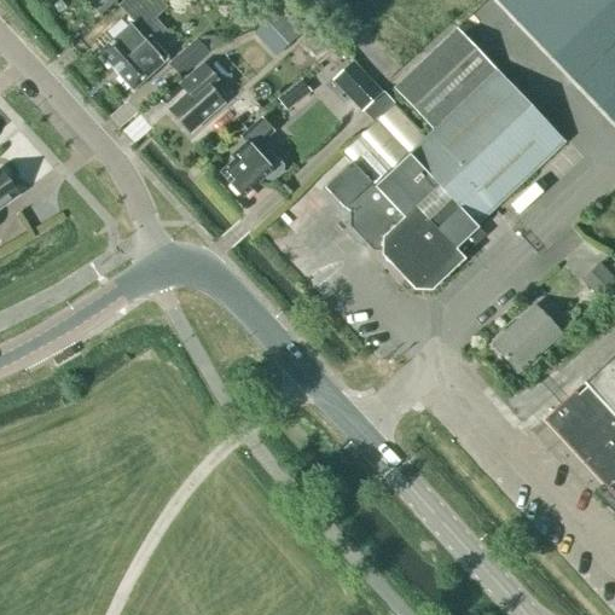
[(91,0),(103,13),(117,0),(91,0)]
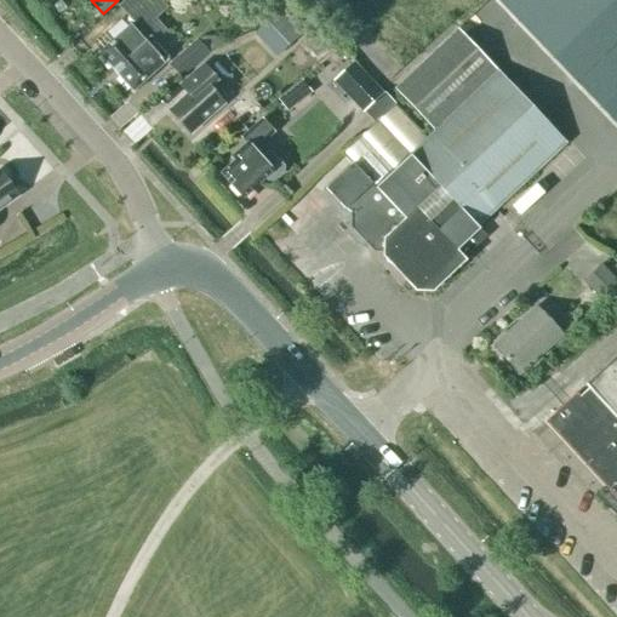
[(152,35),(146,28),(159,17),(158,16),(170,5),(169,4),(172,0),(124,0),(121,3),(136,21),(102,51),(116,67),(152,35)]
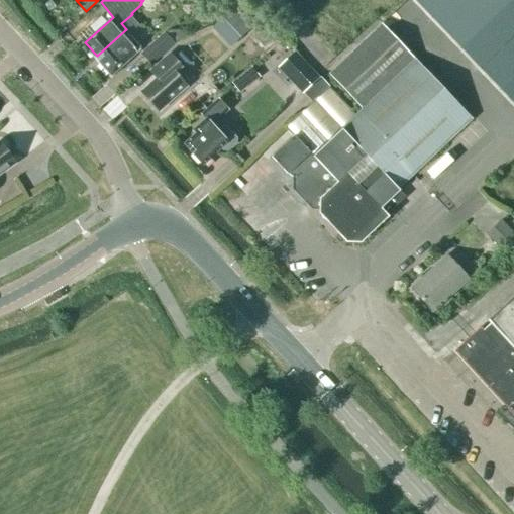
[(429,0),(423,6),(433,16),(449,0),(429,0)]
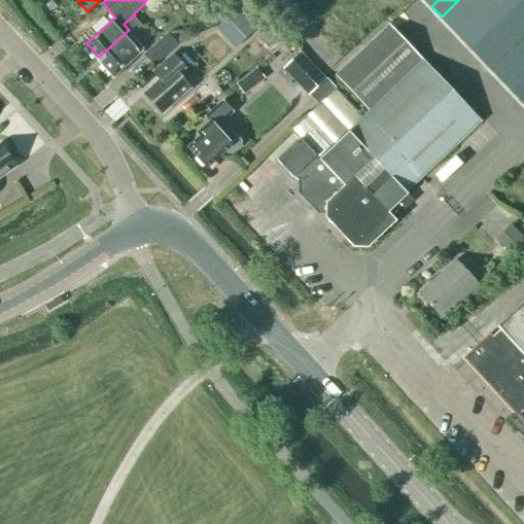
[(458,0),(442,16),(451,27),(480,0),(458,0)]
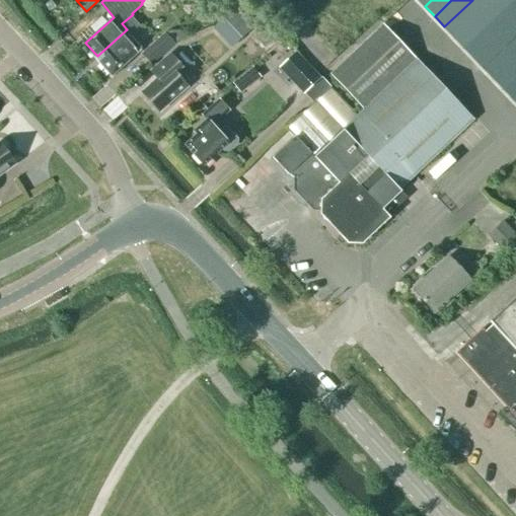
[(472,0),(444,26),(454,37),(484,8),(476,0),(472,0)]
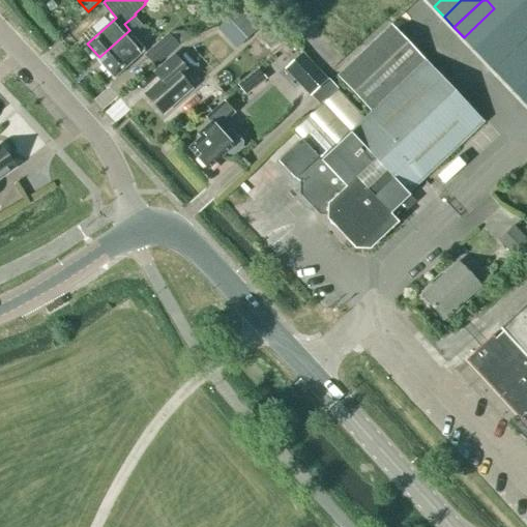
[(487,0),(494,8),(503,0),(487,0)]
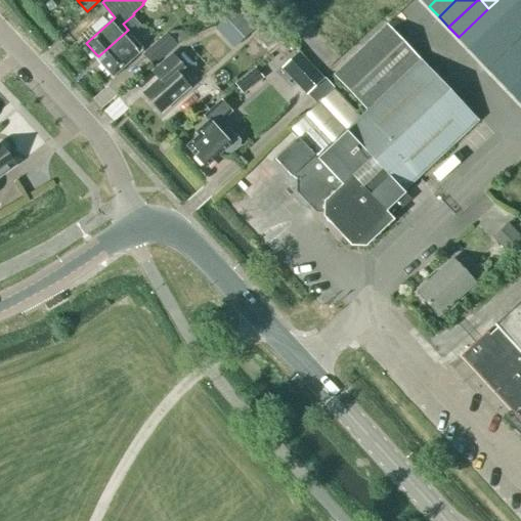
[(497,0),(488,8),(498,18),(518,0),(497,0)]
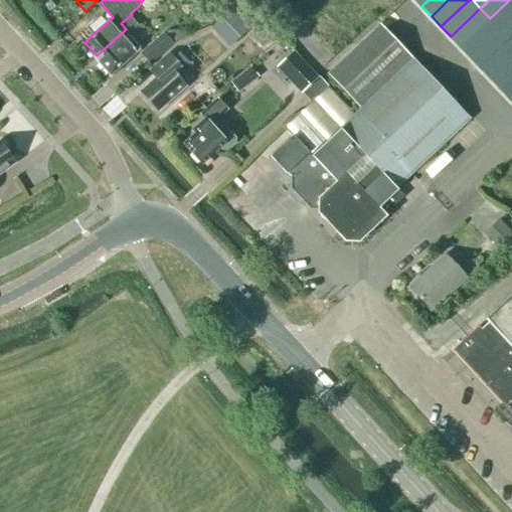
[(509,0),(490,18),(500,28),(511,16),(511,0),(509,0)]
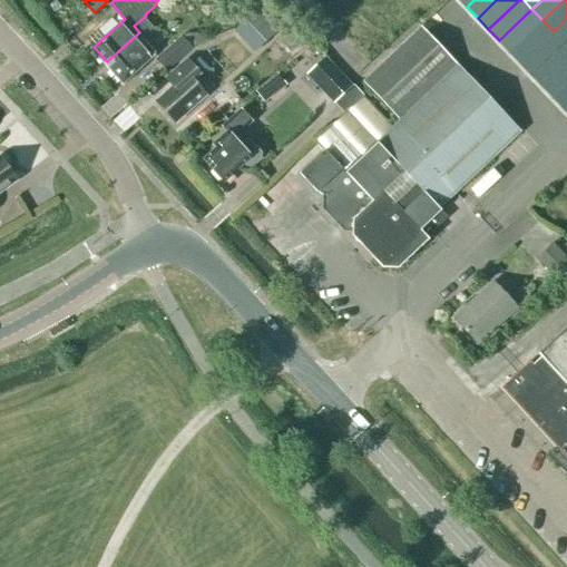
[(246,38),(257,28),(267,39),(280,27),(260,6),(236,27),(246,38)]
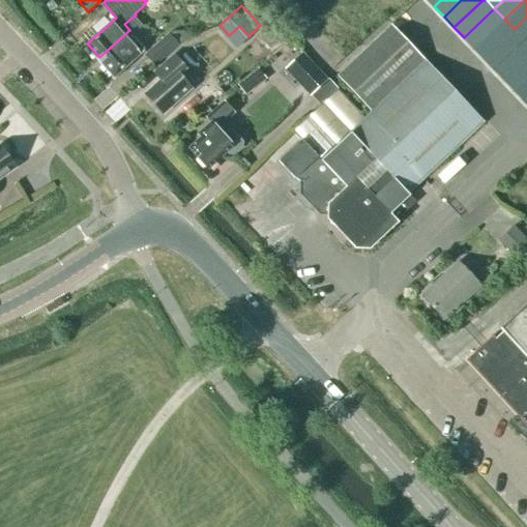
[(494,8),(464,37),(474,48),(504,19),(494,8)]
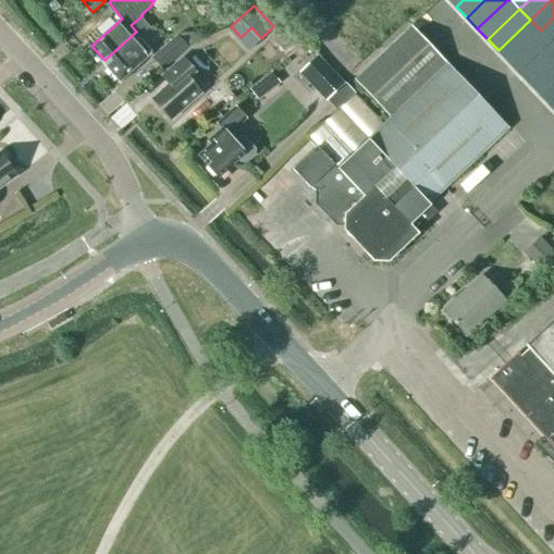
[(136,32),(105,60),(122,79),(154,50),(139,36),(151,25),(143,15),(131,25),(136,32)]
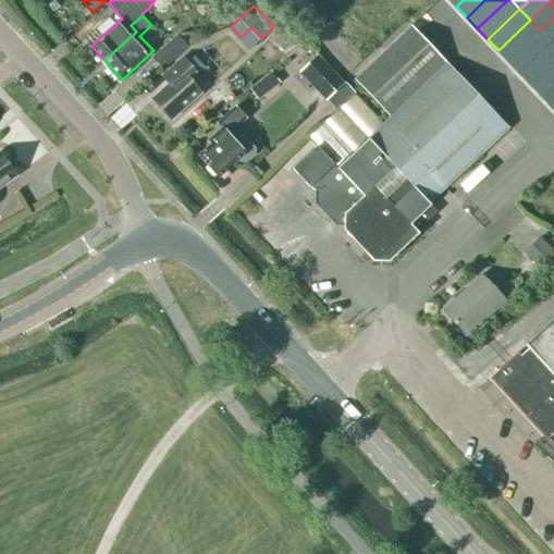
[(553,17),(541,31),(551,42),(553,40),(553,17)]
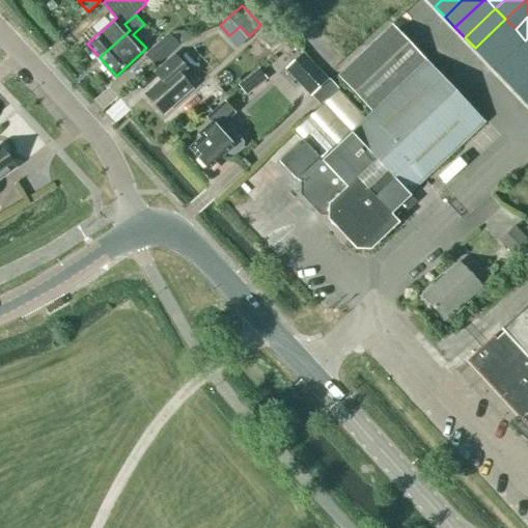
[(505,19),(475,48),(484,58),(516,29),(505,19)]
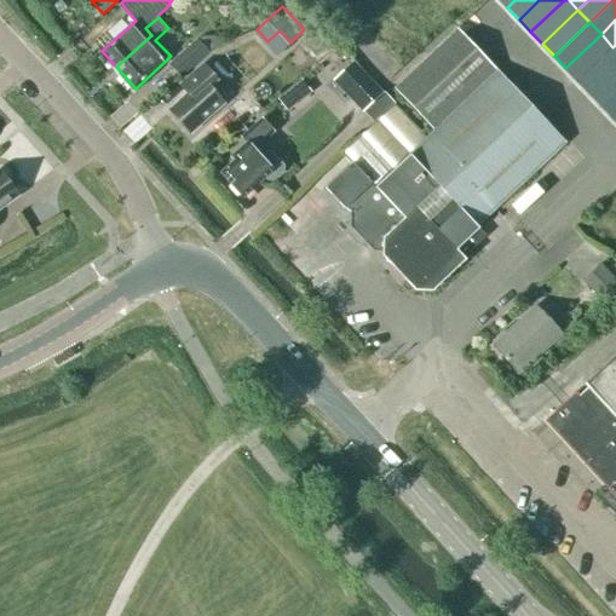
[(568,140),(460,27),(397,87),(437,130),(430,137),(397,102),(344,153),(353,162),(328,186),(347,207),(349,206),(352,211),(352,226),(353,226),(353,219),(370,236),(385,237),(385,253),(418,289),(435,289),(468,258),(466,255),(482,240),(472,230),(568,140)]
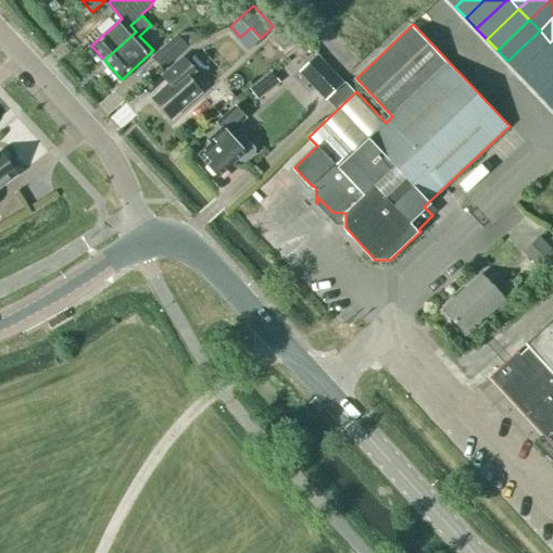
[(275,36),(286,49),(293,42),(283,29),(275,36)]
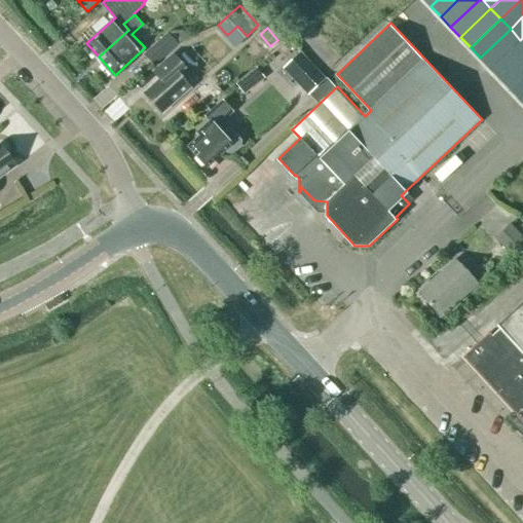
[(511,29),(480,58),(490,68),(520,40),(511,29)]
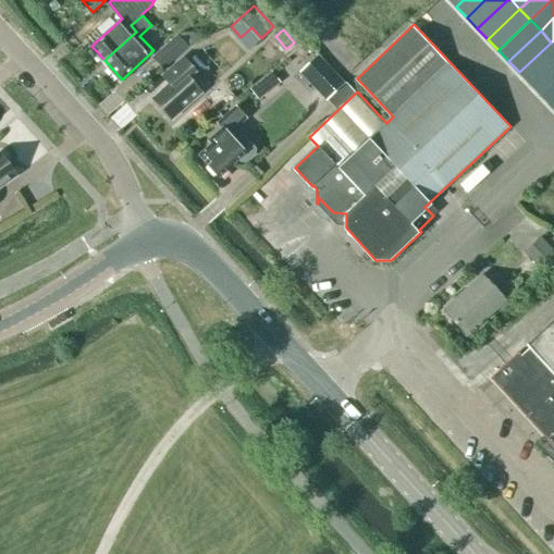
[(165,66),(191,45),(180,32),(154,54),(165,66)]
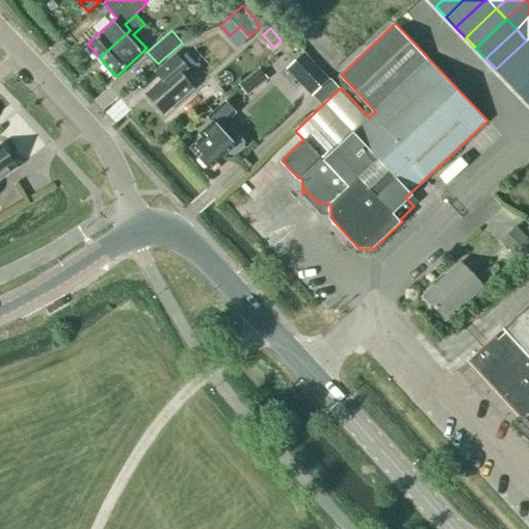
[(528,43),(526,41),(496,69),(506,80),(528,57),(528,43)]
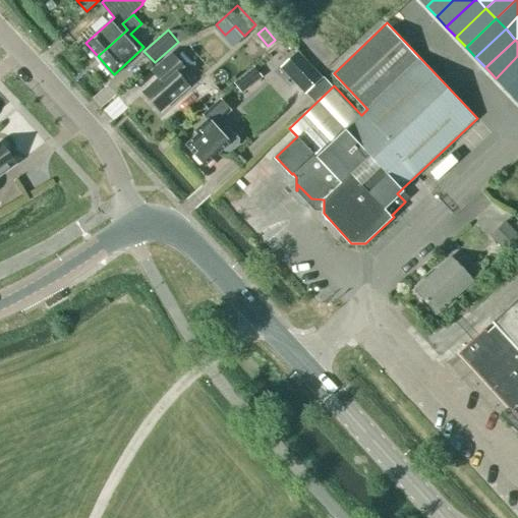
[(306,93),(324,76),(298,50),(281,66),(306,93)]
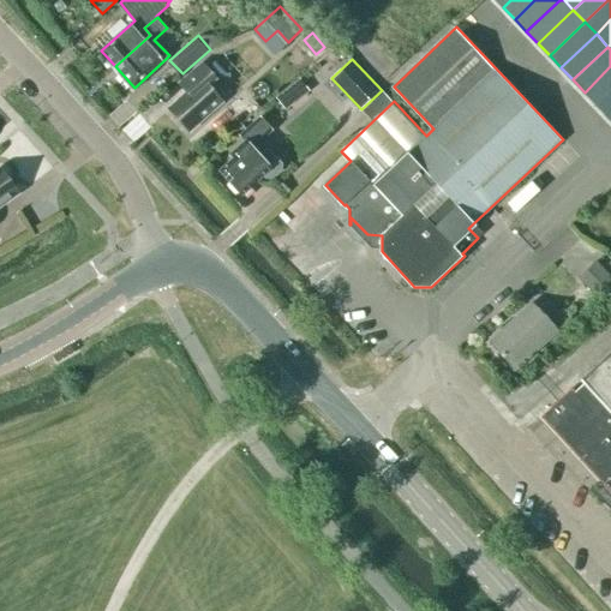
[(191,129),(223,100),(209,84),(216,77),(204,63),(184,81),(191,90),(172,107),(191,129)]
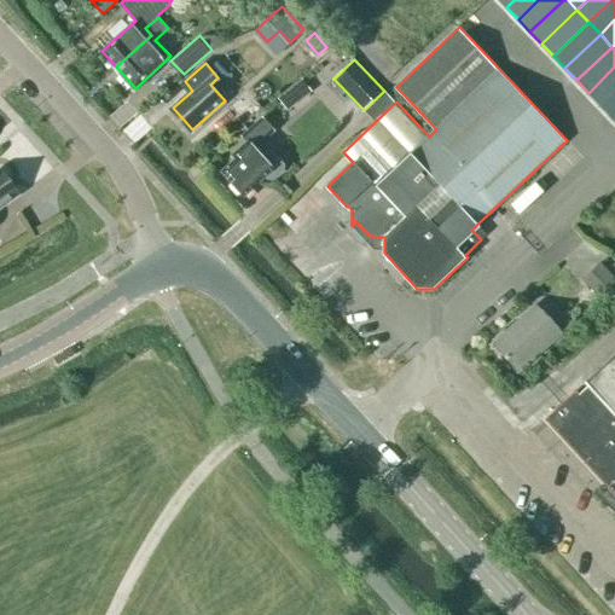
[(614,67),(589,93),(599,105),(614,90),(614,67)]
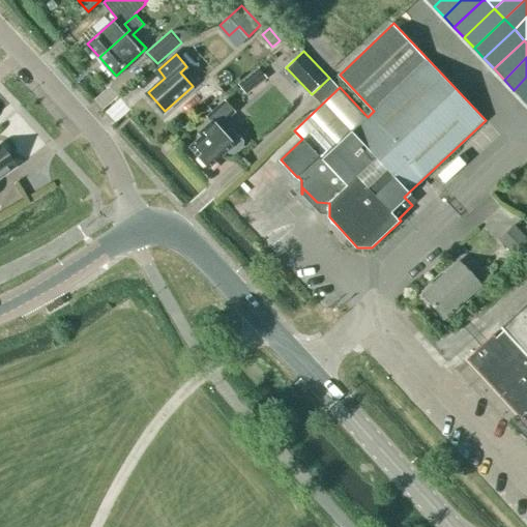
[(262,68),(241,85),(251,96),(271,81),(262,68)]
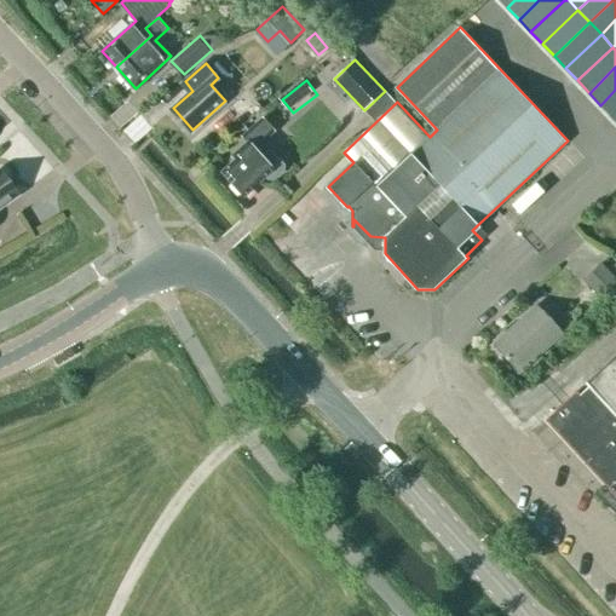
[(615,90),(600,105),(612,117),(615,115),(615,90)]
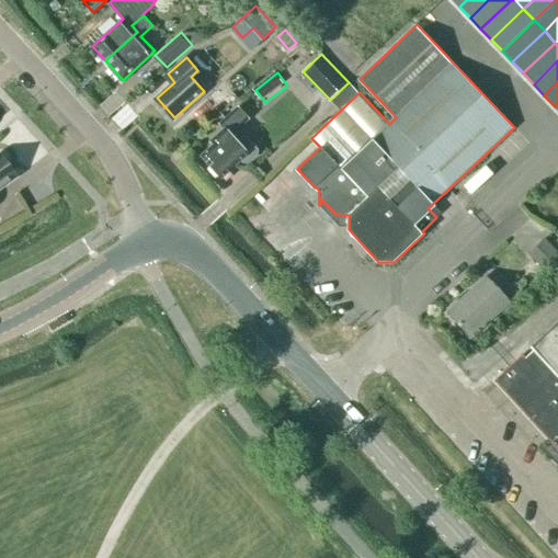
[(238,140),(232,135),(250,118),(239,106),(221,123),(226,128),(213,140),(216,144),(203,155),(209,162),(209,163),(211,164),(211,168),(216,174),(220,174),(223,178),(242,160),(245,162),(250,162),(260,154),(259,148),(248,136),(242,135),(238,140)]
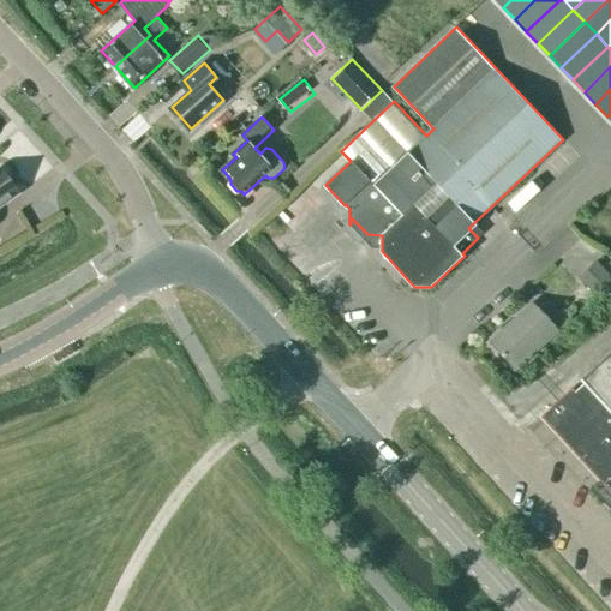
[(21,190),(5,168),(0,171),(0,207),(1,207),(3,202),(21,190)]
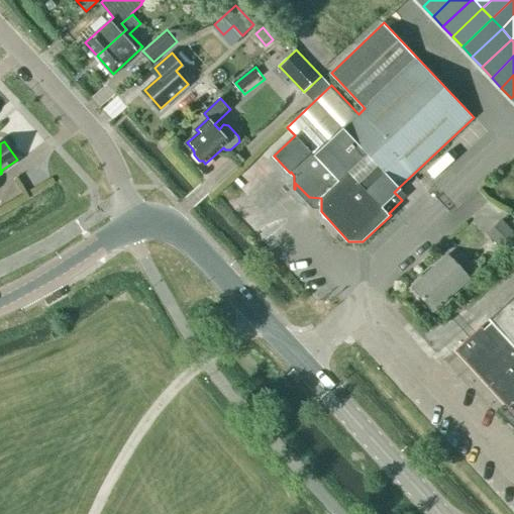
[(488,233),(505,250),(513,242),(513,228),(504,218),(488,233)]
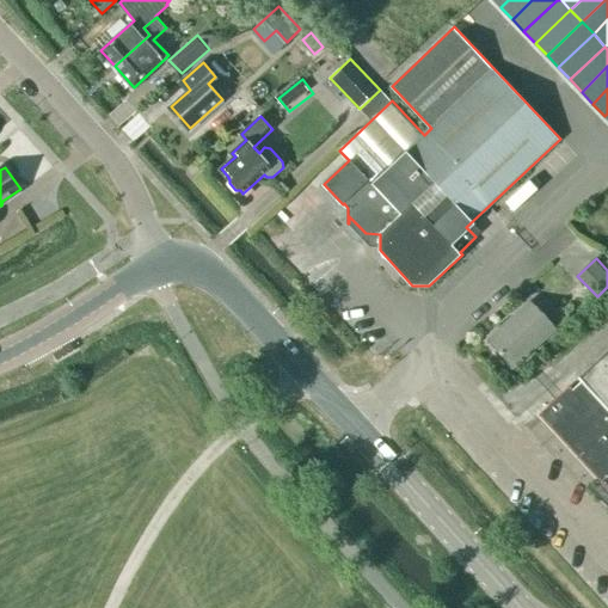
[(515,367),(557,329),(532,300),(489,339),(515,367)]
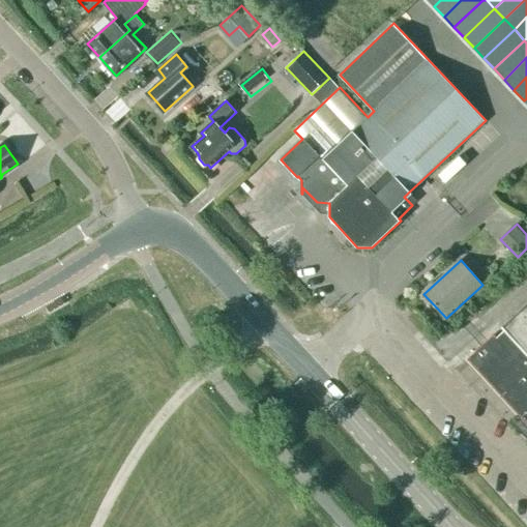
[(494,334),(468,358),(526,421),(526,427),(524,429),(526,431),(526,303),(501,327),(504,329),(496,337),(494,334)]
